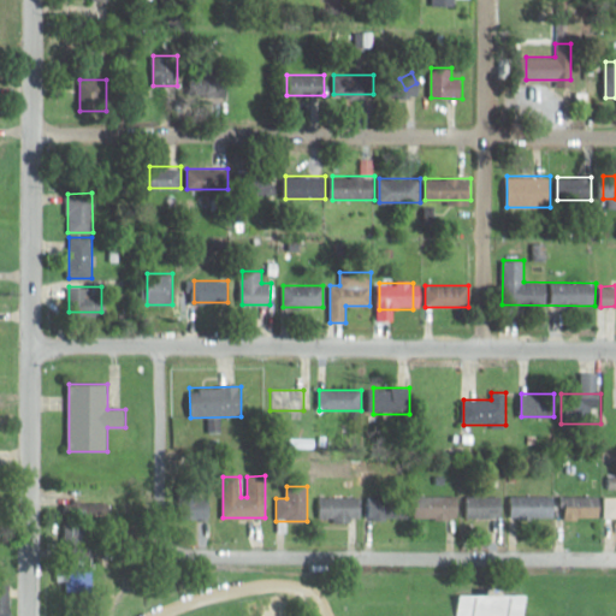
[(458,496),(416,496),(416,517),(458,517),(458,496)]
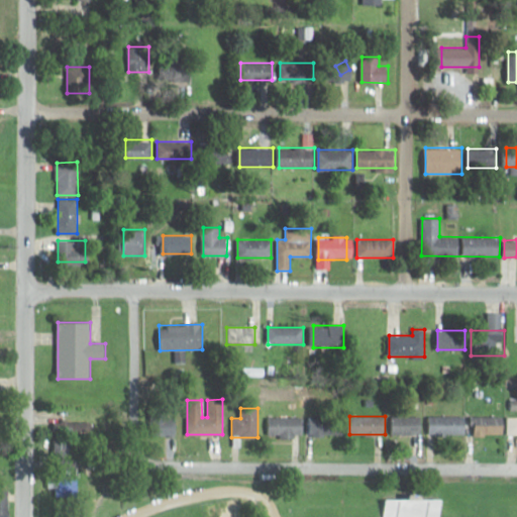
[(268,417),(268,436),(303,436),(303,417),(268,417)]
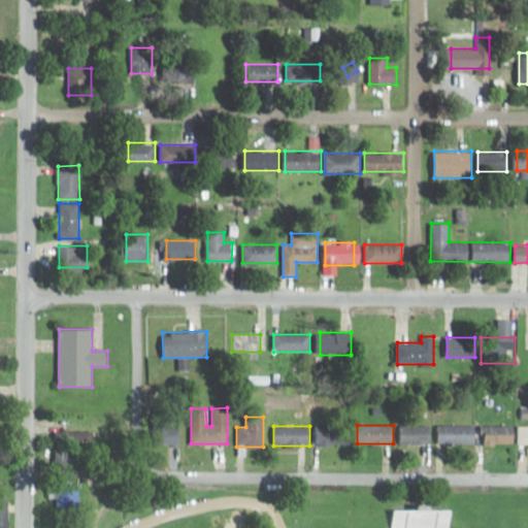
[(351,426),(316,426),(316,444),(351,444),(351,426)]
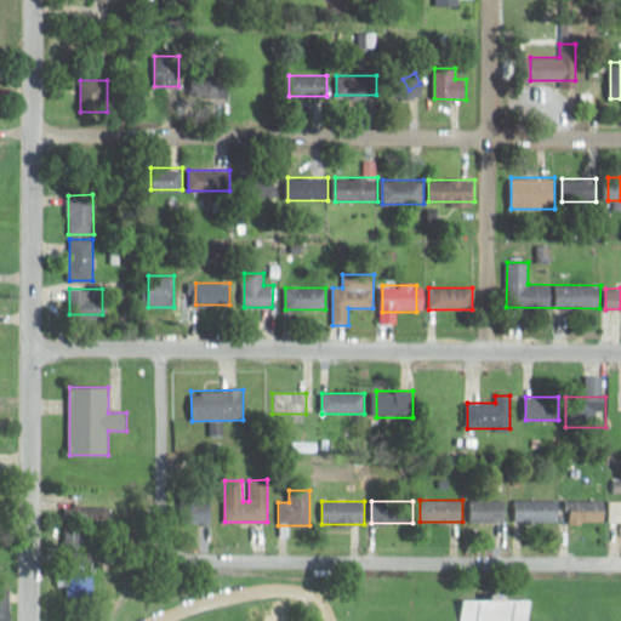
[(472,501),(472,522),(506,522),(506,501),(472,501)]
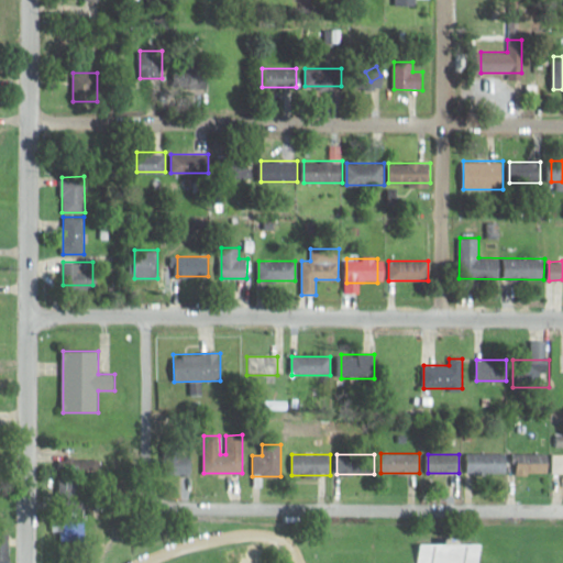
[(507,473),(507,454),(467,454),(467,473),(507,473)]
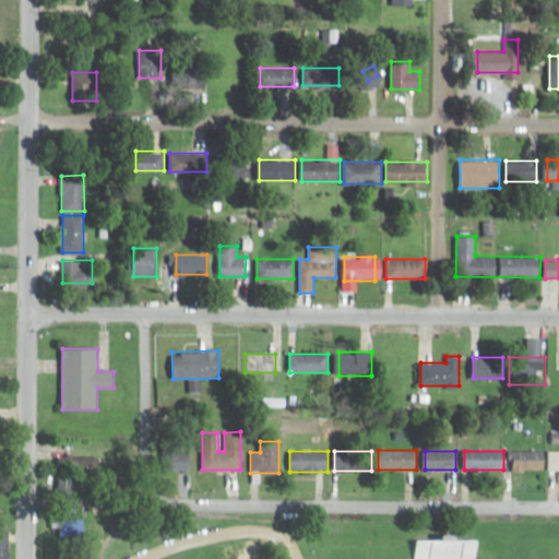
[(545,451),(512,451),(512,470),(545,470),(545,451)]
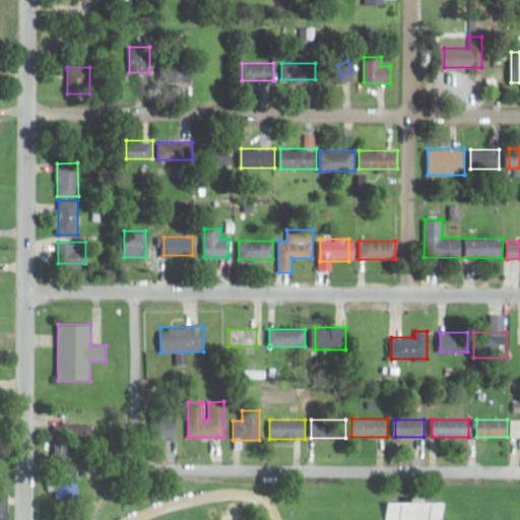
[(74,445),(60,441),(55,456),(69,461),(74,445)]
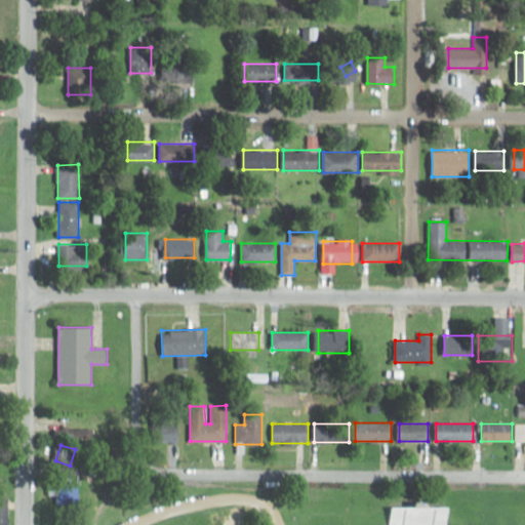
[(55,503),(76,503),(76,484),(55,484),(55,503)]
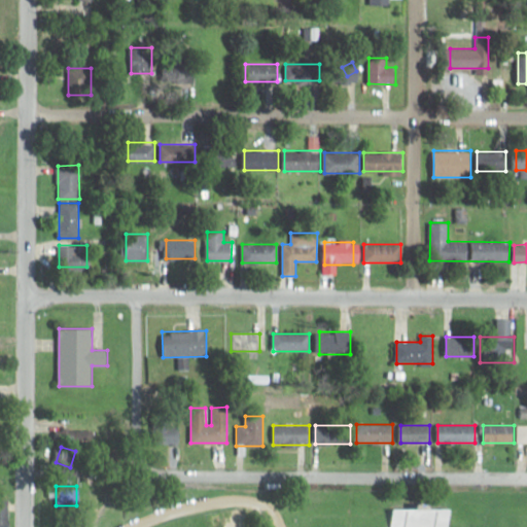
[(9,526),(10,499),(0,499),(0,526),(9,526)]
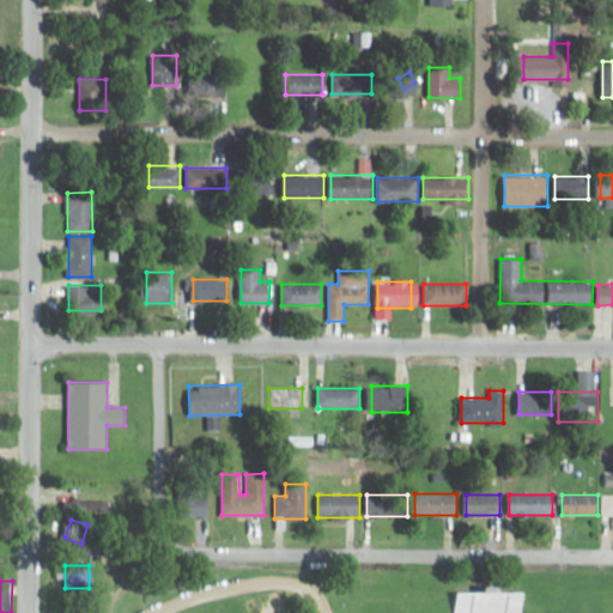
[(525,612),(525,593),(456,593),(455,612),(525,612)]
